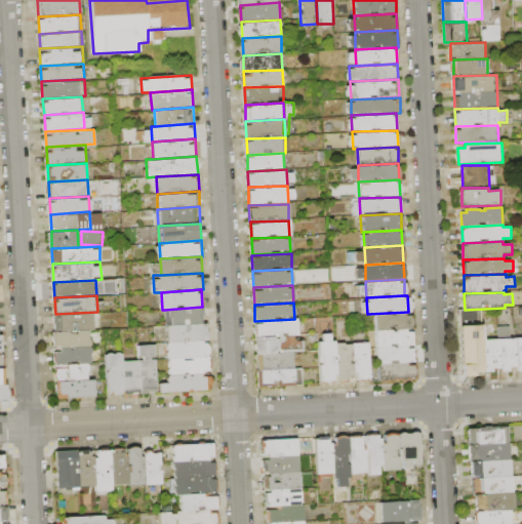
[(164,310),(202,307),(203,322),(166,325),(164,310)]
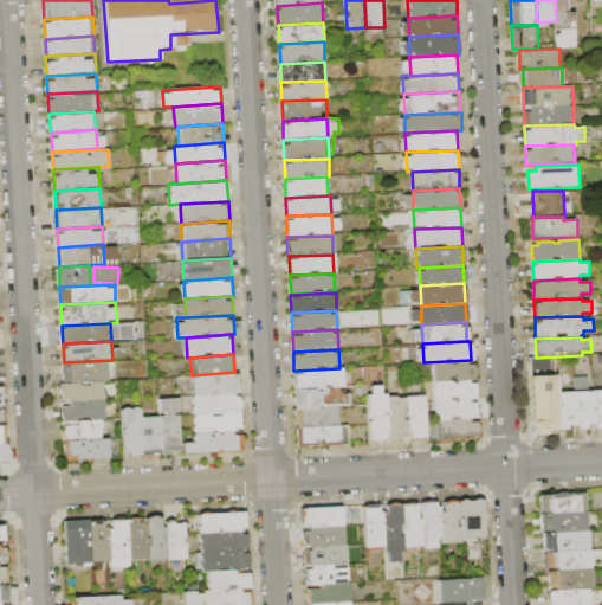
[(112,360),(114,380),(107,381),(65,384),(64,362),(112,360)]
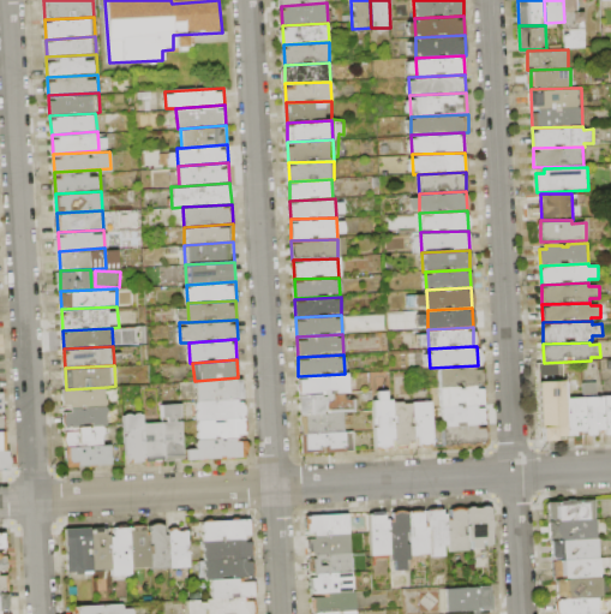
[(441,368),(479,365),(480,386),(442,388),(441,368)]
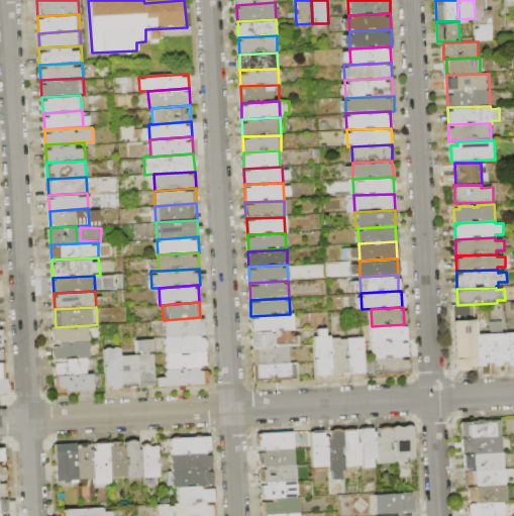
[(250,316),(290,314),(291,332),(251,334),(250,316)]
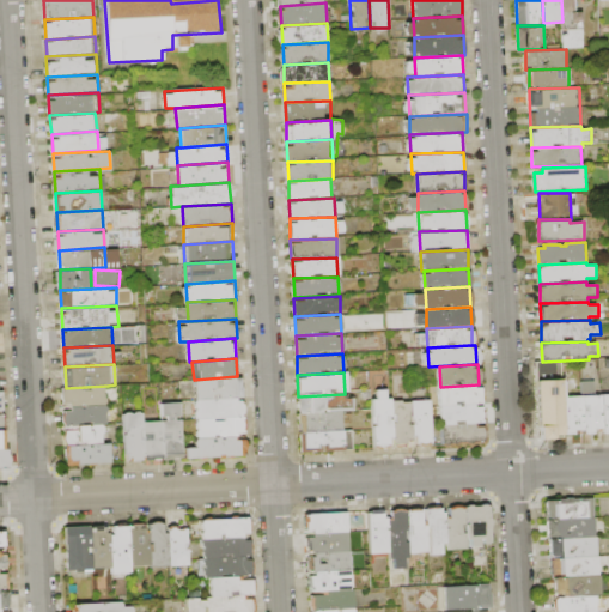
[(194,380),(237,376),(239,395),(195,399),(194,380)]
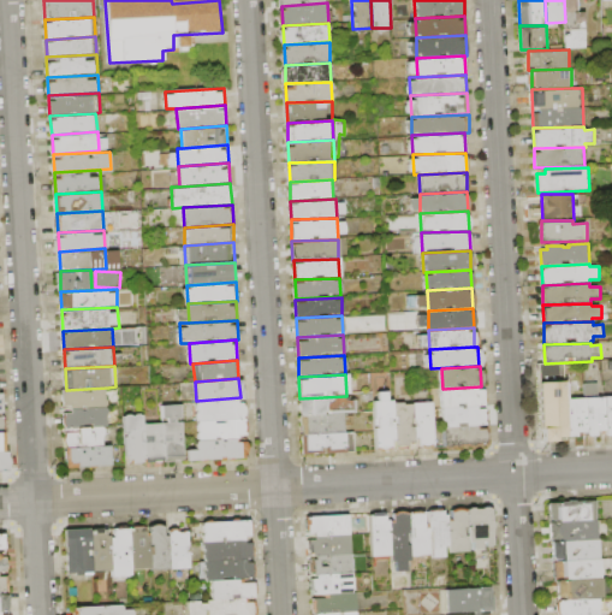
[(569,397),(569,380),(544,382),(546,442),(571,439),(571,433),(569,397)]
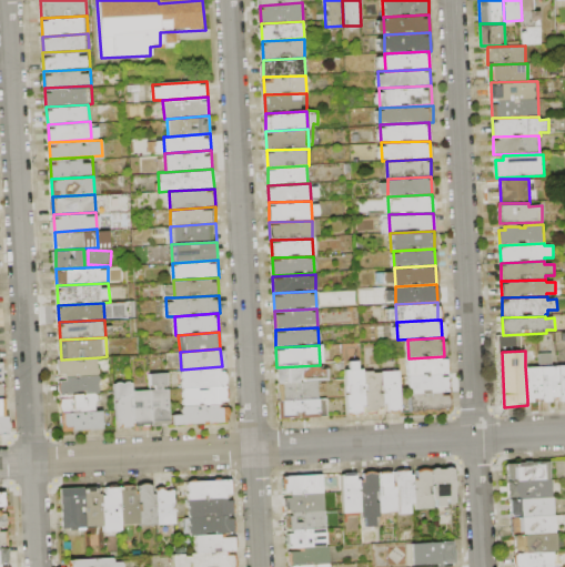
[(444,356),(445,375),(410,376),(409,358),(444,356)]
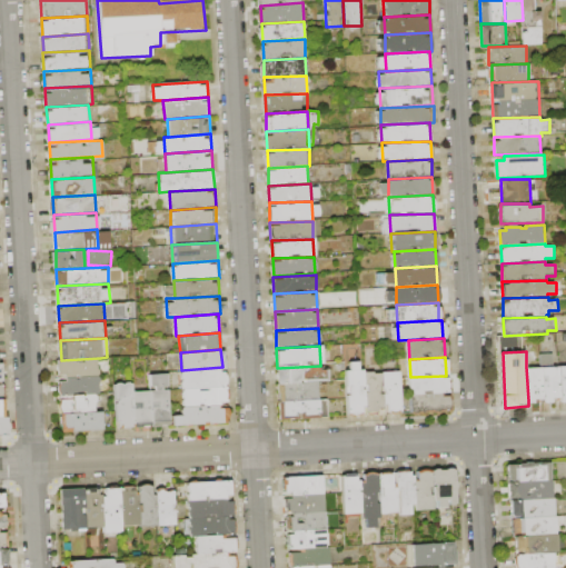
[(61,360),(100,358),(101,375),(62,377),(61,360)]
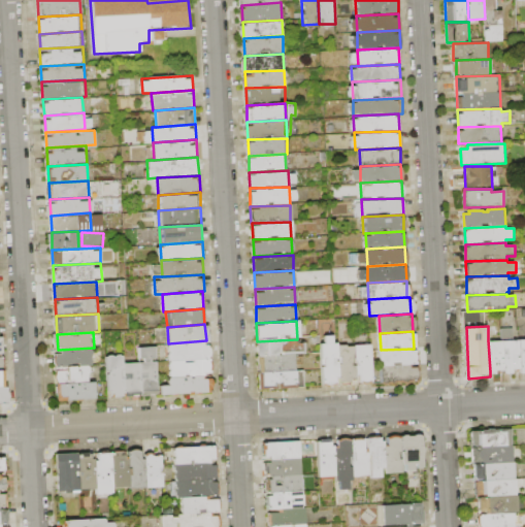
[(257,341),(297,339),(298,356),(258,358),(257,341)]
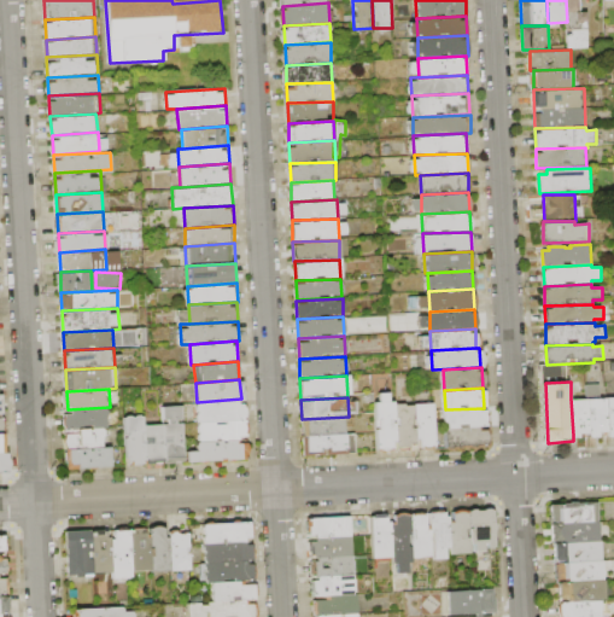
[(609,397),(590,399),(590,431),(591,436),(601,436),(601,432),(610,432),(609,397)]
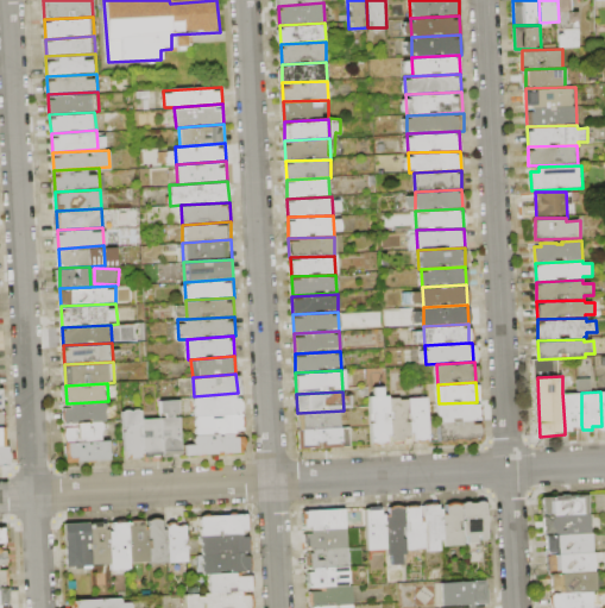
[(194,396),(238,393),(239,412),(195,415),(194,396)]
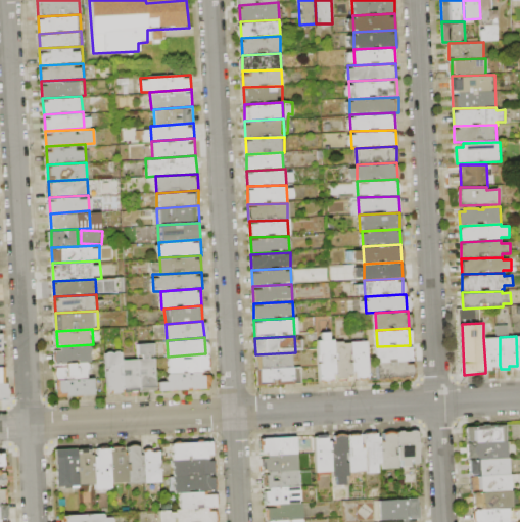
[(500,337),(483,337),(485,368),(492,368),(492,366),(500,365),(500,337)]
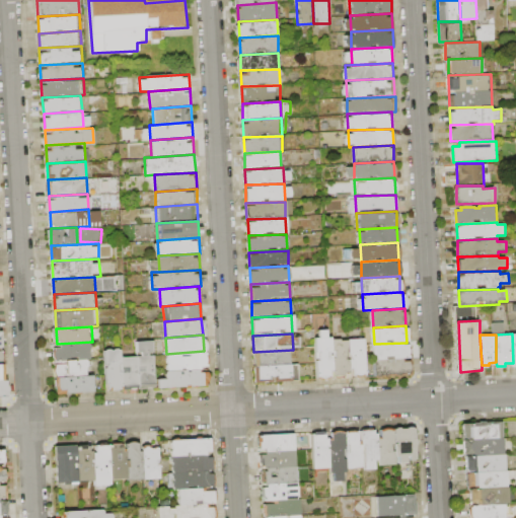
[(315,339),(332,338),(333,377),(316,378),(315,339)]
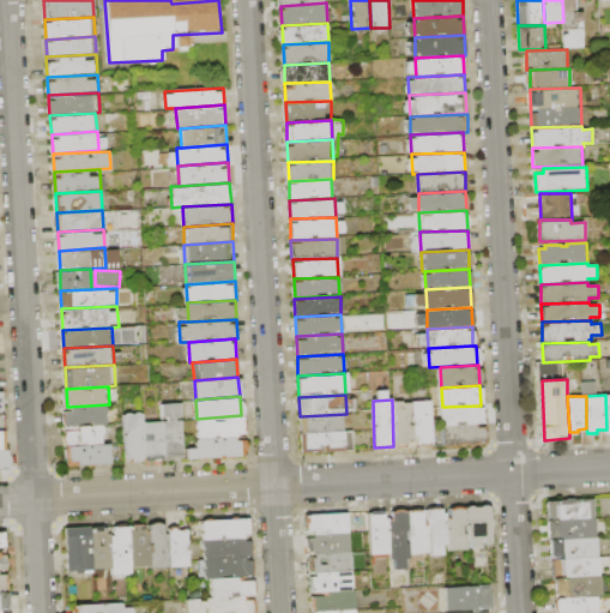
[(392,400),(411,400),(411,402),(412,444),(412,446),(393,446),(392,400)]
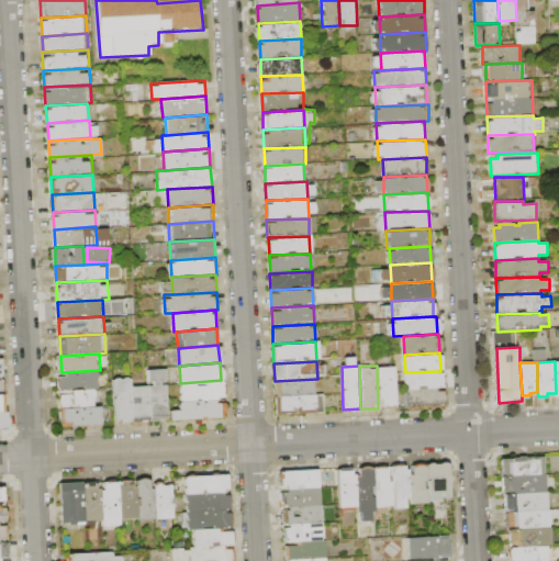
[(377,368),(395,367),(397,406),(378,406),(377,368)]
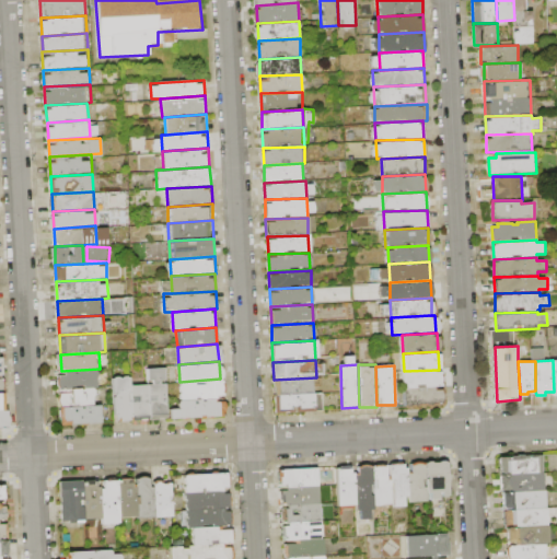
[(61,371),(100,369),(101,387),(62,389),(61,371)]
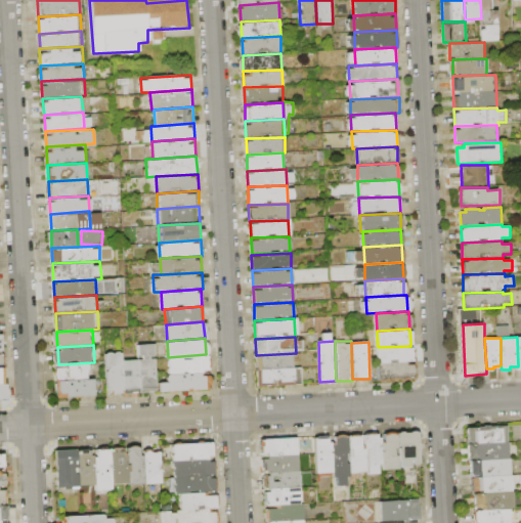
[(378,347),(411,346),(413,361),(378,363),(378,347)]
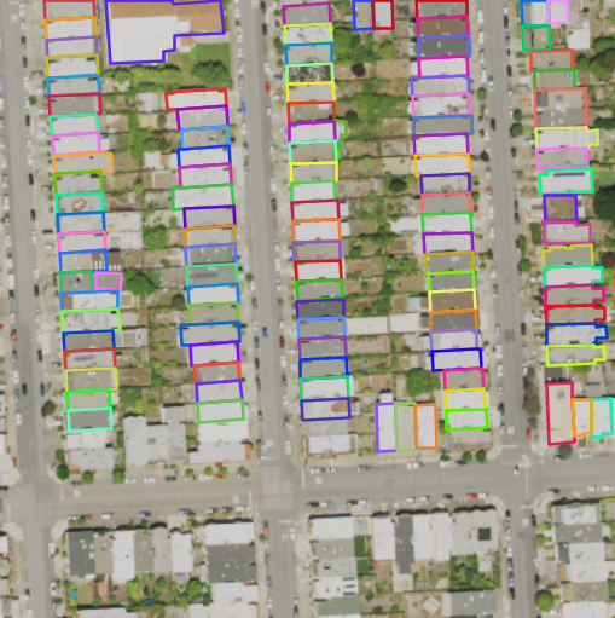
[(144,417),(144,427),(146,463),(127,465),(125,417),(144,417)]
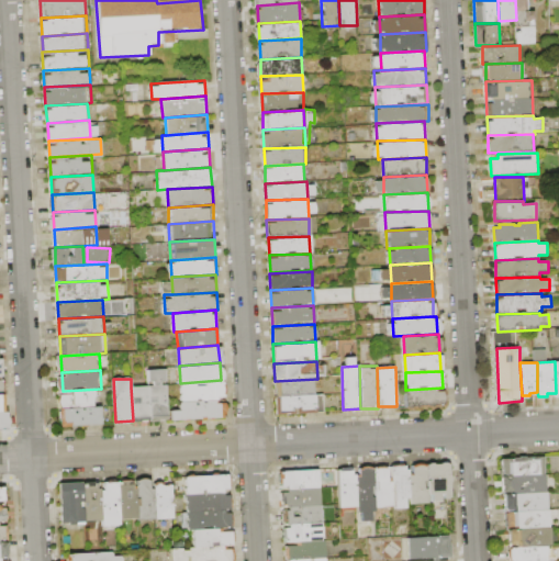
[(278,381),(314,379),(315,395),(279,397),(278,381)]
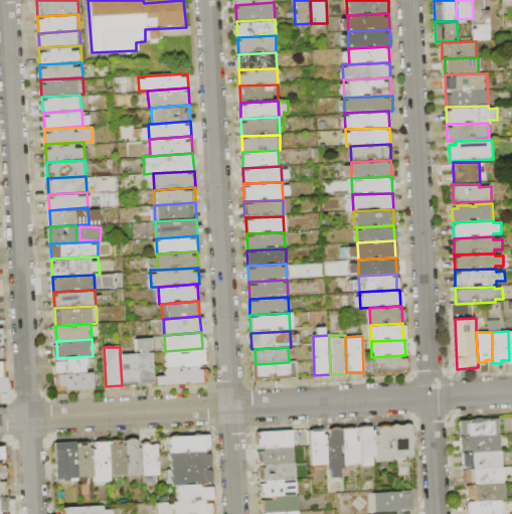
[(165,351),(204,348),(205,365),(167,368),(165,351)]
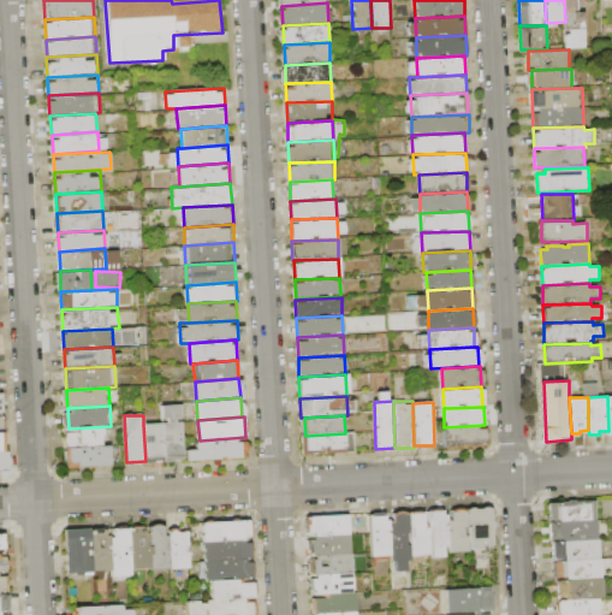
[(162,423),(184,421),(186,459),(165,461),(162,423)]
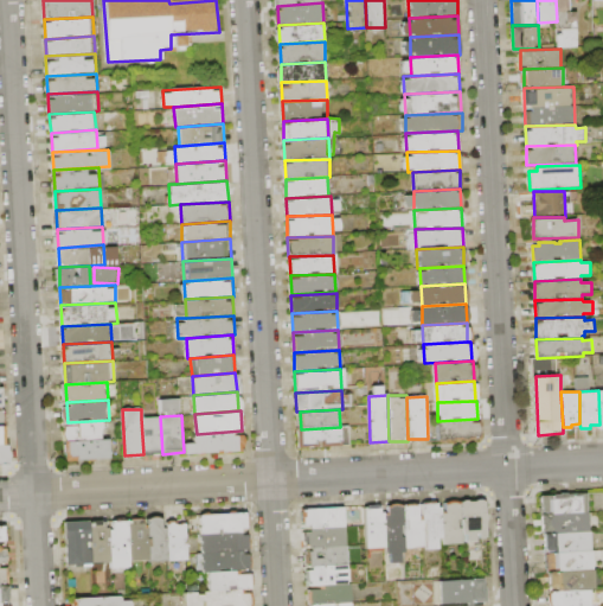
[(160,416),(162,454),(143,455),(143,454),(141,419),(160,416)]
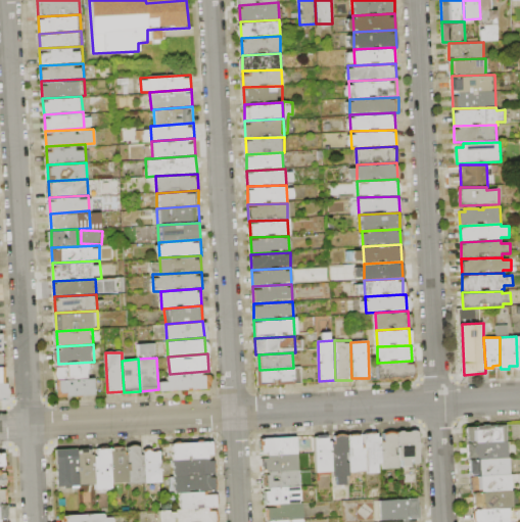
[(412,361),(413,377),(378,378),(377,363),(412,361)]
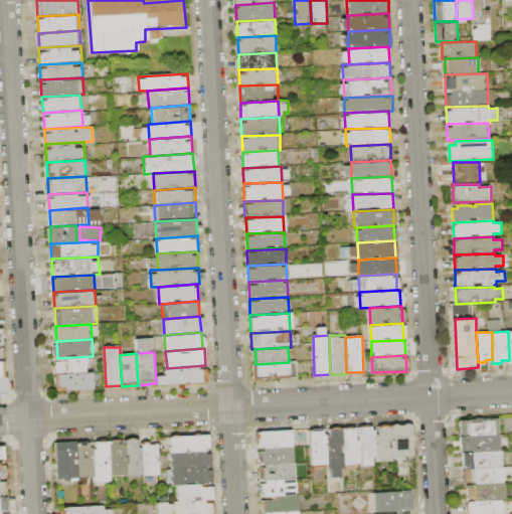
[(57,358),(94,356),(95,372),(58,374),(57,358)]
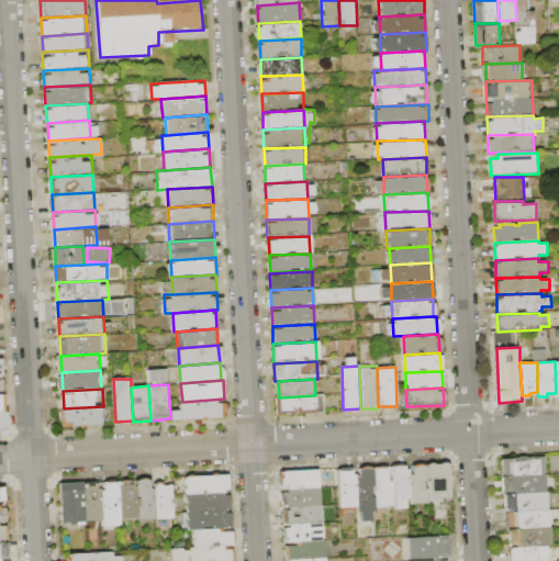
[(279,397),(315,395),(316,411),(279,413),(279,397)]
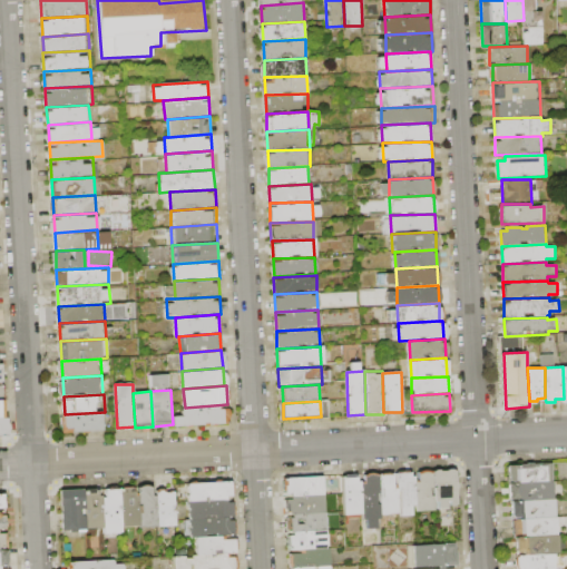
[(183,409),(227,404),(228,423),(184,427),(183,409)]
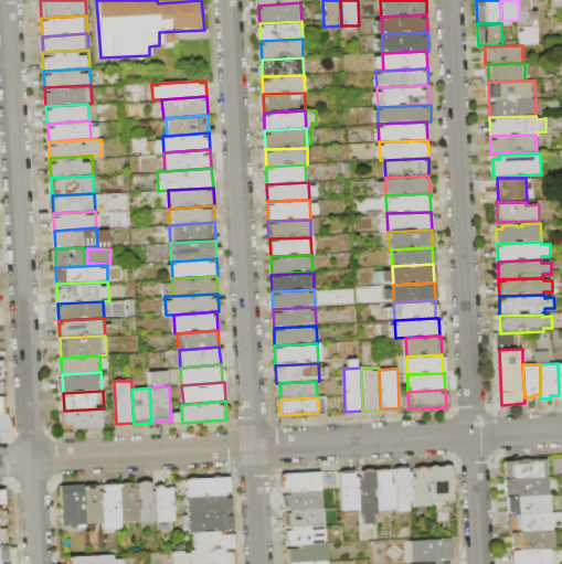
[(64,411),(104,408),(105,428),(65,431),(64,411)]
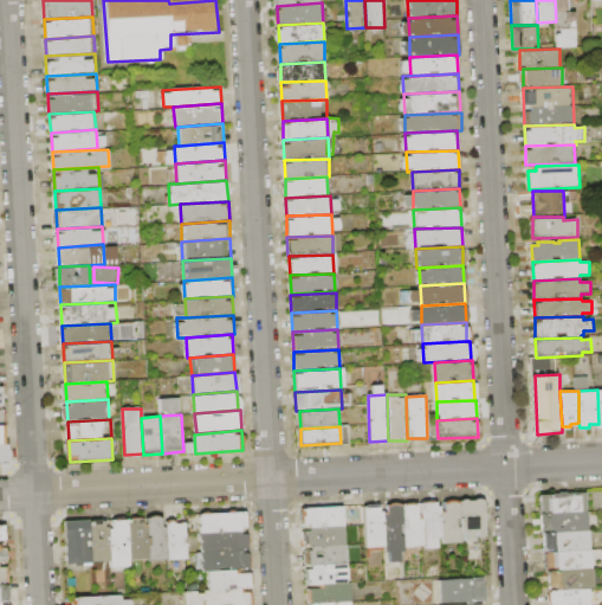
[(0,446),(8,446),(10,464),(0,464),(0,446)]
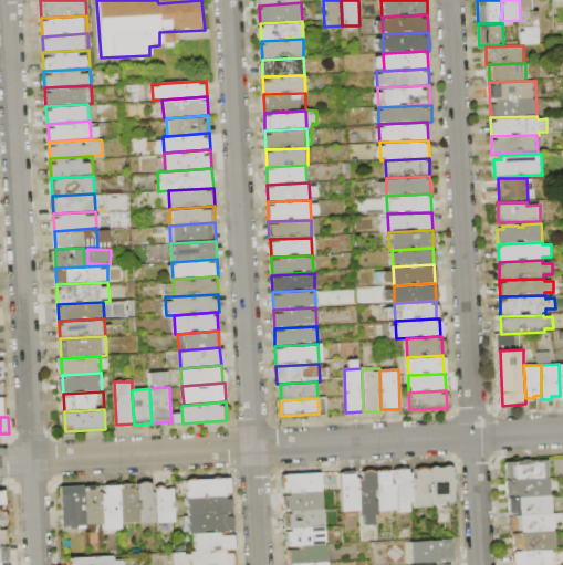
[(504,460),(549,459),(550,478),(504,479),(504,460)]
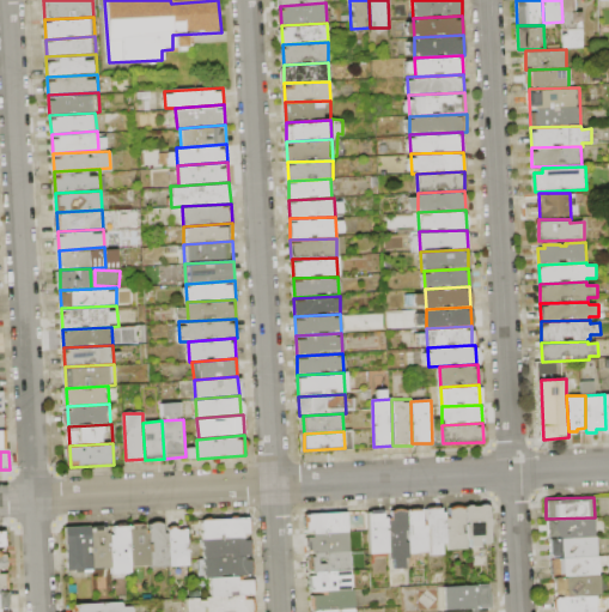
[(444,507),(466,506),(467,545),(468,555),(449,556),(444,507)]
